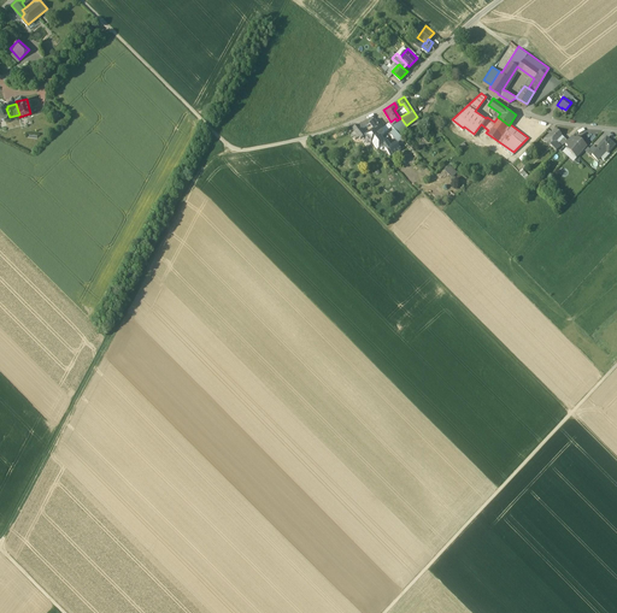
[(372,116),(353,127),(354,129),(359,134),(360,136),(365,134),(359,127),(370,122),(374,118),(372,116)]
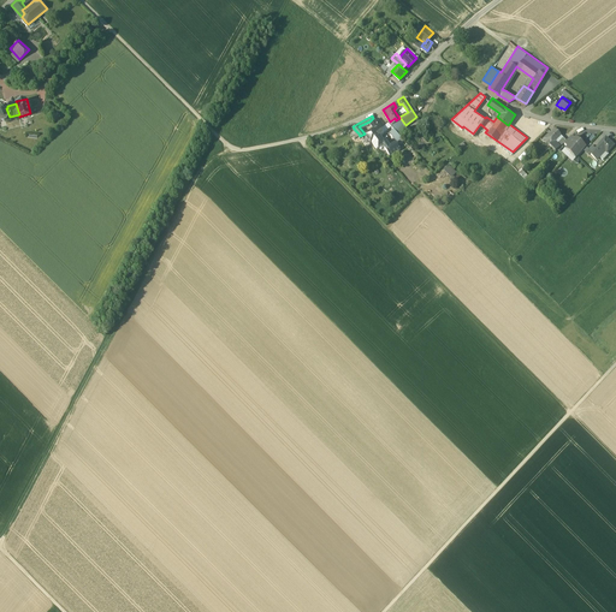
[(400,118),(396,120),(395,118),(390,122),(397,129),(401,128),(406,125),(400,117),(400,118)]
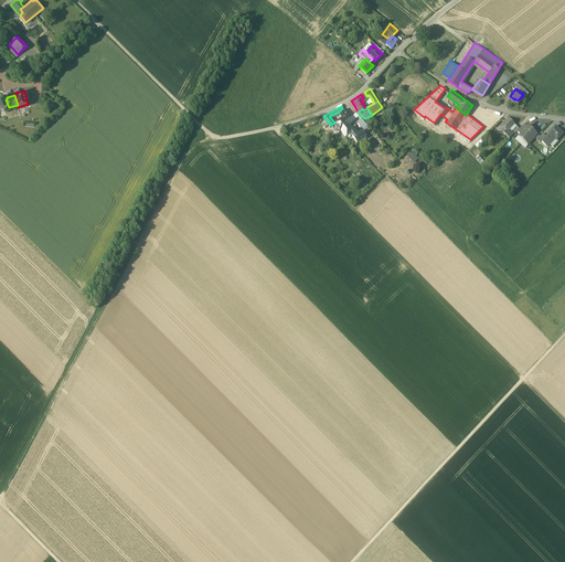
[(350,110),(347,113),(345,112),(341,115),(342,116),(348,123),(355,117),(350,110)]
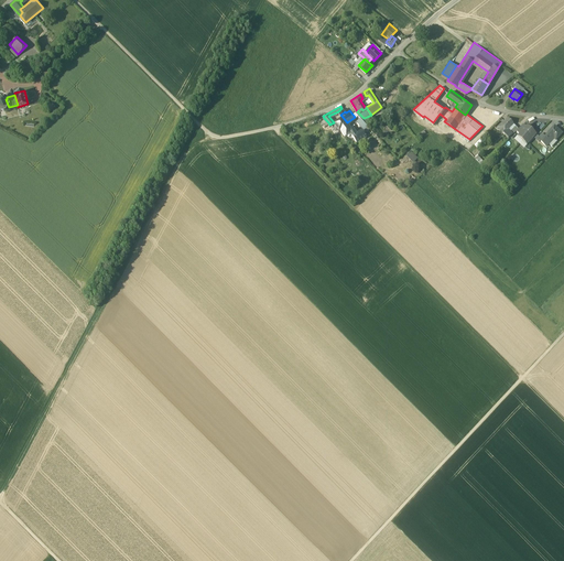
[(501,115),(495,122),(497,125),(503,117),(501,115)]
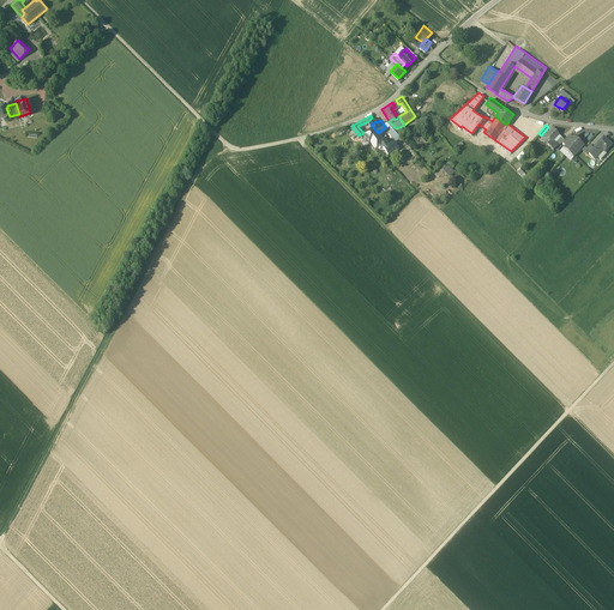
[(553,125),(543,133),(546,137),(548,134),(552,138),(559,132),(553,125)]
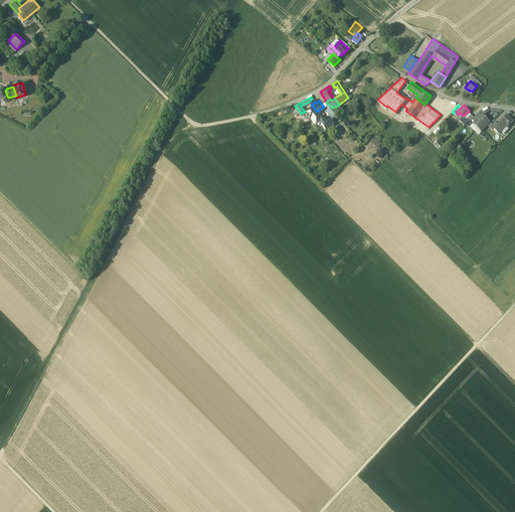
[(312,106),(306,111),(311,117),(317,112),(312,106)]
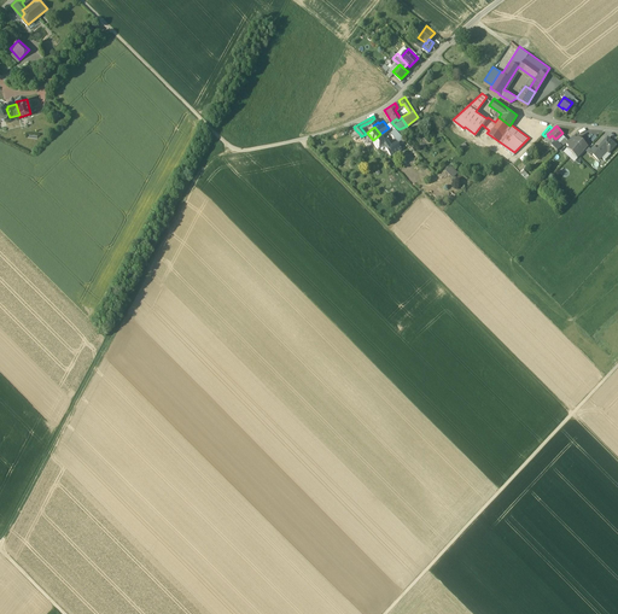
[(404,139),(395,127),(392,130),(398,138),(398,139),(402,141),(403,141),(404,139)]
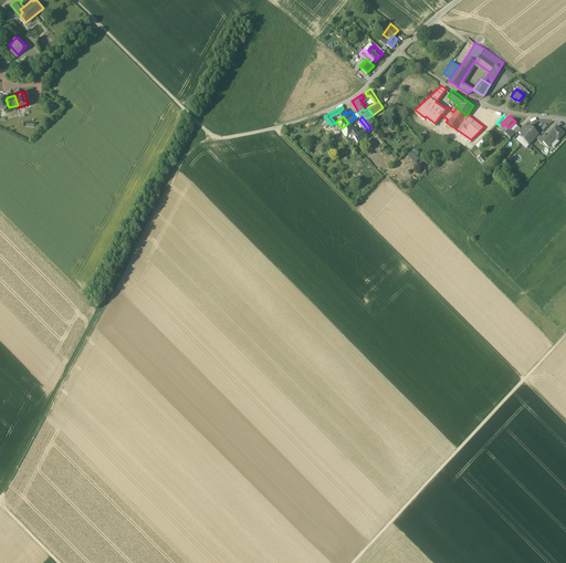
[(520,127),(517,129),(521,132),(527,125),(525,122),(520,127)]
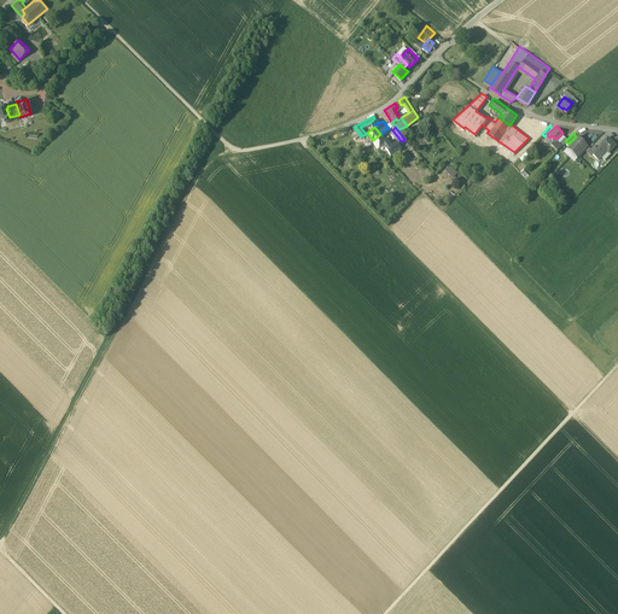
[(380,134),(373,140),(378,147),(380,145),(384,142),(385,141),(380,134)]
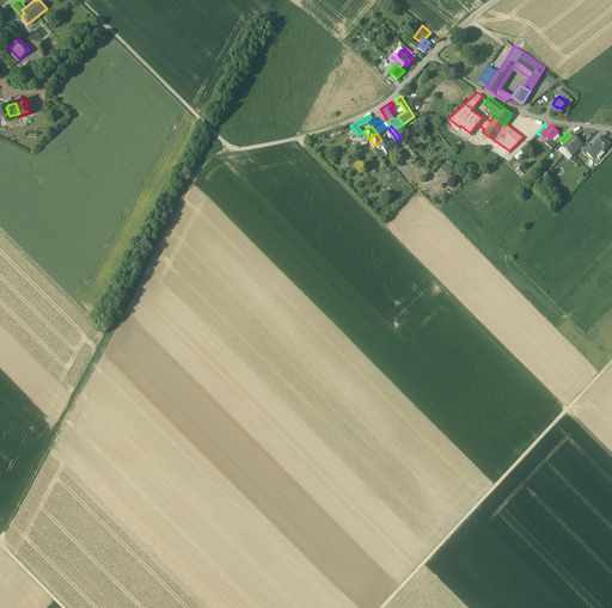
[(546,134),(544,136),(542,133),(539,135),(551,148),(556,143),(552,141),(550,137),(546,134)]
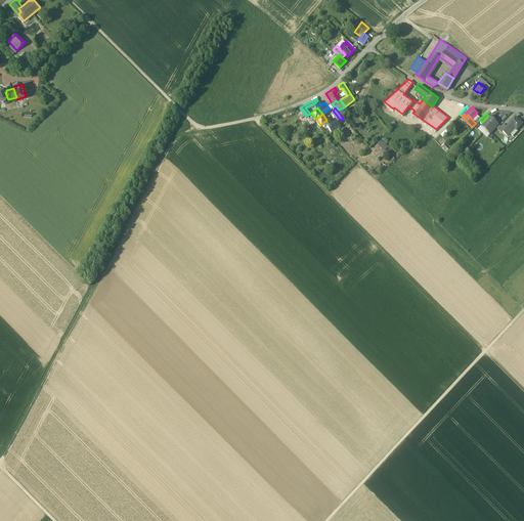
[(482,122),(480,124),(485,128),(494,119),(489,115),(482,122)]
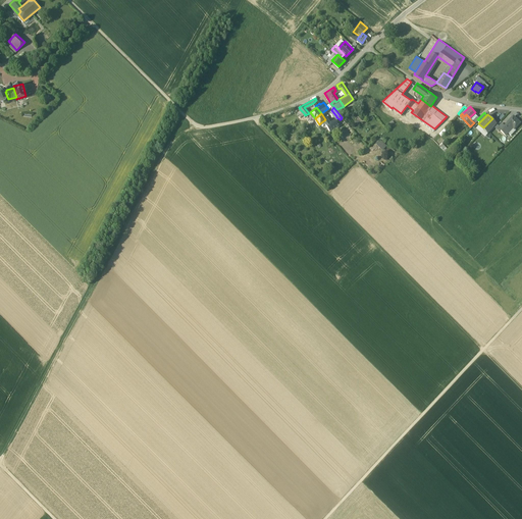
[(514,114),(508,120),(513,125),(514,127),(520,120),(514,114)]
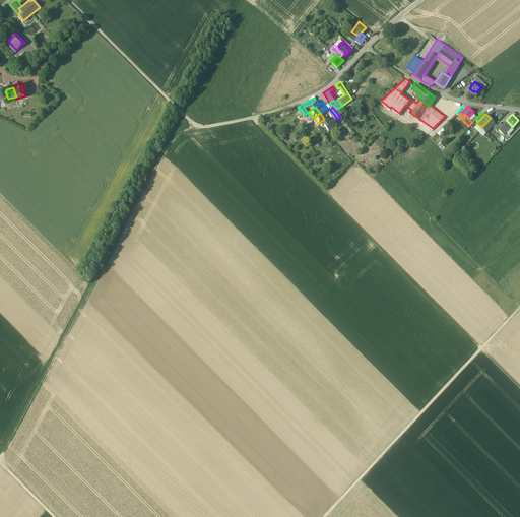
[(347,123),(341,117),(340,117),(339,119),(345,125),(347,123)]
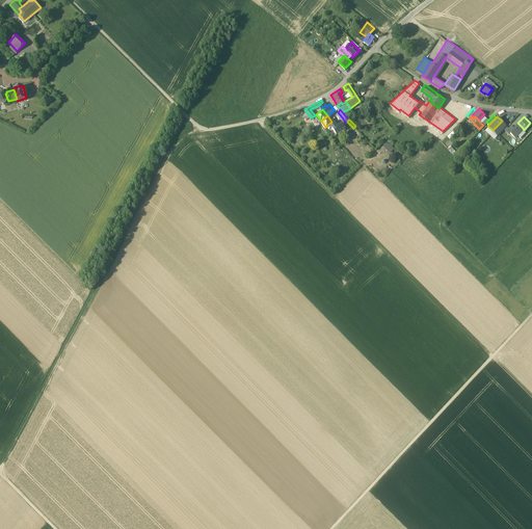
[(342,122),(337,125),(334,121),(331,122),(330,123),(331,125),(337,132),(345,127),(342,122)]
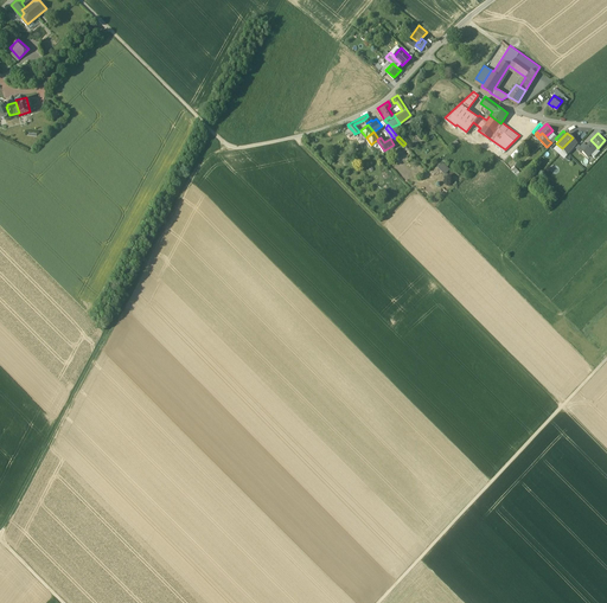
[(573,138),(562,148),(567,153),(577,142),(573,138)]
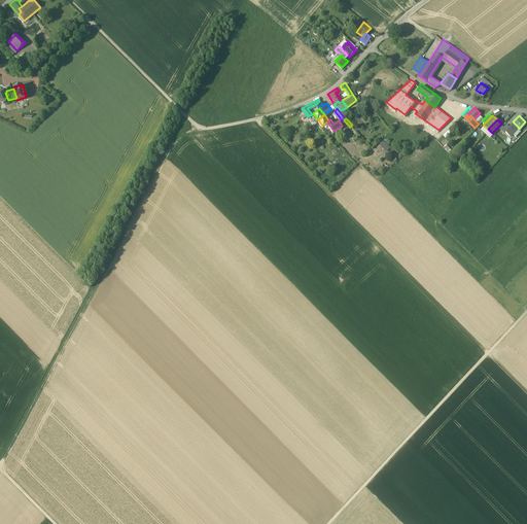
[(510,126),(505,130),(511,134),(518,127),(513,121),(510,125),(510,126)]
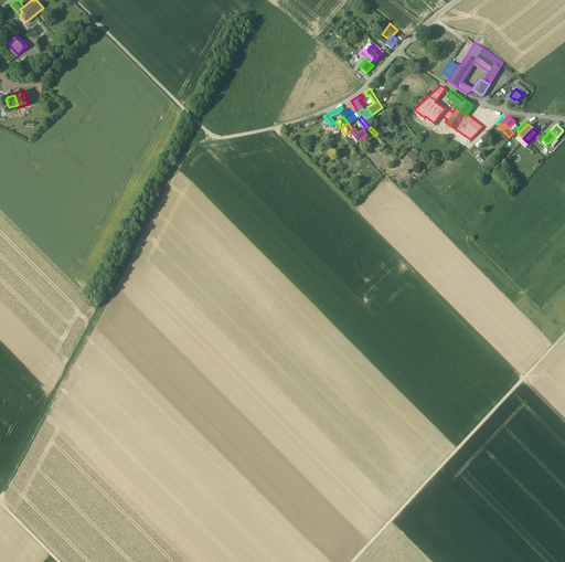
[(418,156),(412,149),(408,152),(411,155),(413,157),(415,159),(418,156)]
